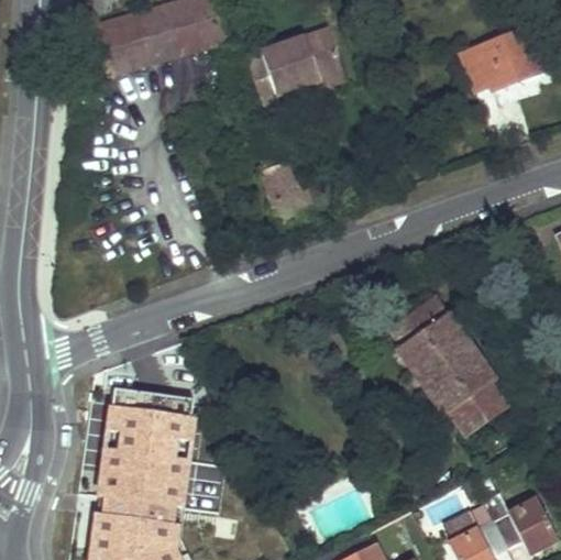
[(90,0),(90,14),(109,8),(109,0),(90,0)]
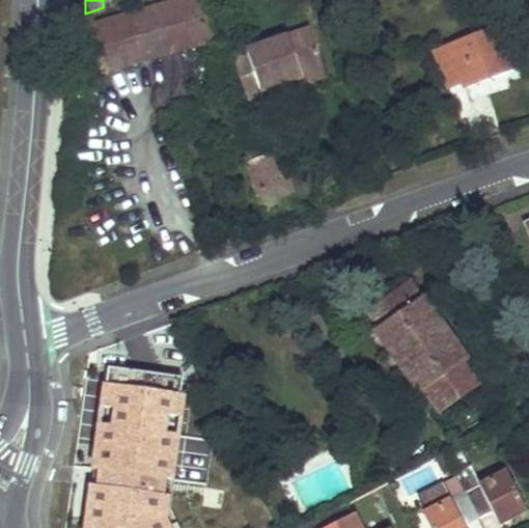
[(171,0),(87,26),(100,68),(214,34),(201,0),(171,0)]
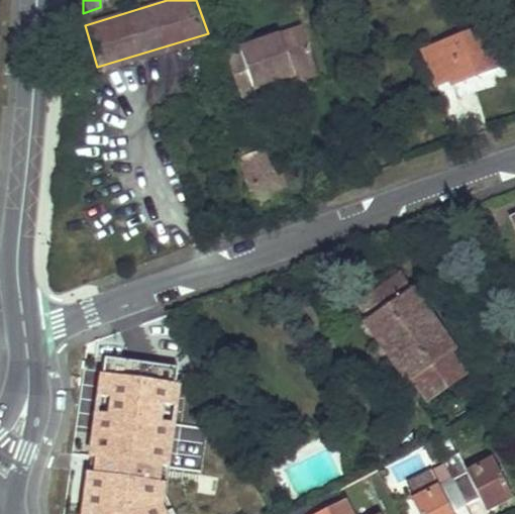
[(300,24),(235,47),(250,91),(255,90),(261,101),(281,93),(278,88),(275,78),(314,64),(300,24)]
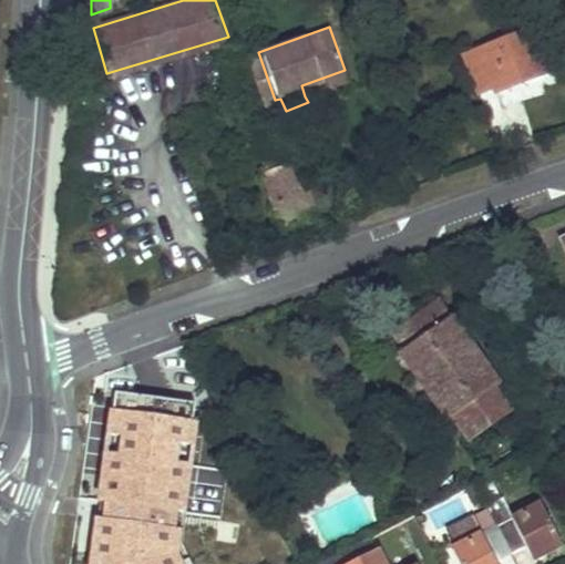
[(531,28),(466,52),(480,86),(503,78),(505,83),(546,67),(531,28)]
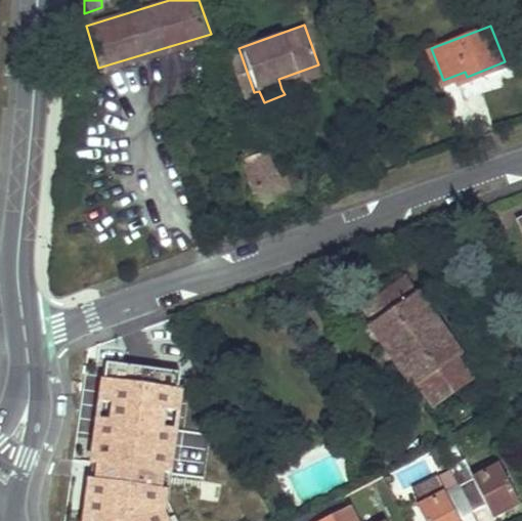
[(238,48),(228,52),(244,96),(254,92),(238,48)]
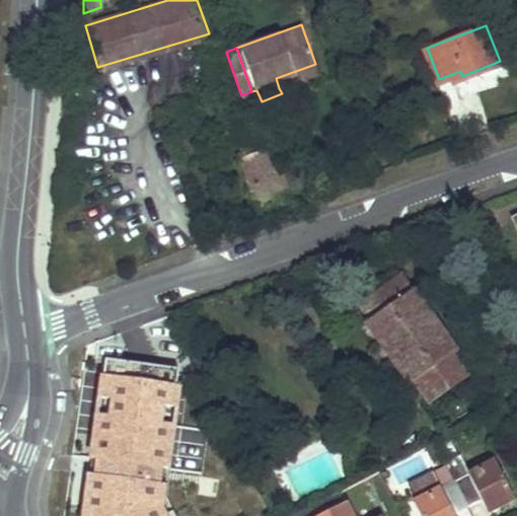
[(315,64),(276,78),(279,88),(318,73),(315,64)]
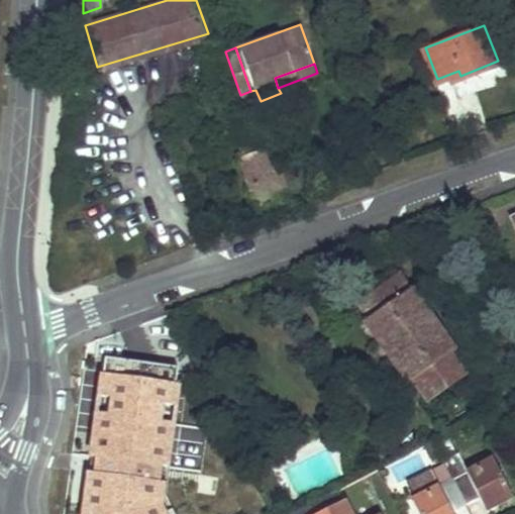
[(266,135),(236,146),(258,206),(289,195),(266,135)]
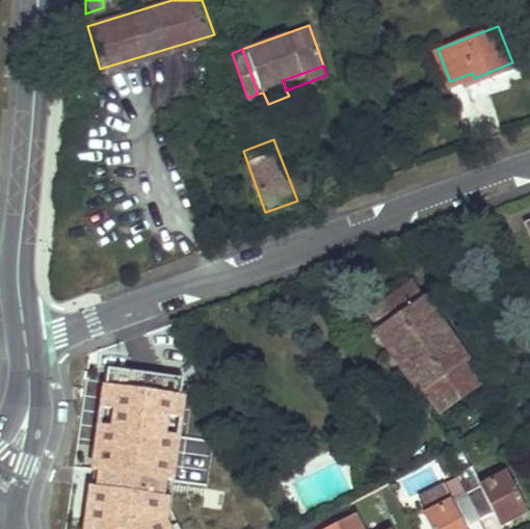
[(456,394),(480,376),(465,355),(469,353),(423,291),(419,294),(408,280),(368,310),(378,323),(376,325),(423,389),(426,386),(445,411),(460,399),(456,394)]
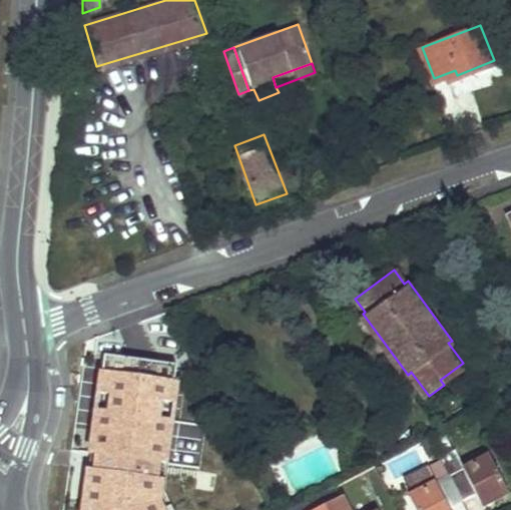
[(101,352),(80,509),(160,509),(153,493),(173,362),(101,352)]
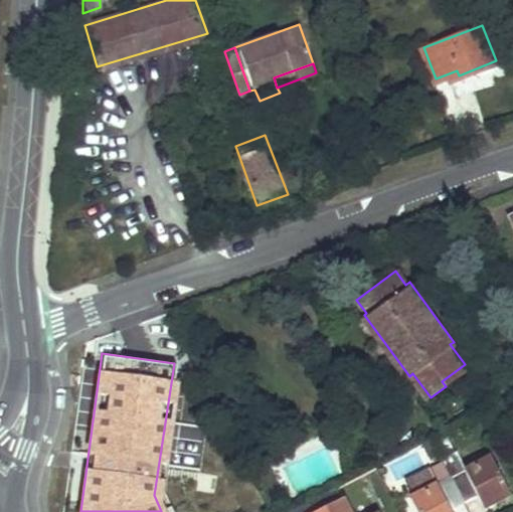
[(490,453),(449,474),(463,500),(477,493),(482,503),(509,490),(490,453)]
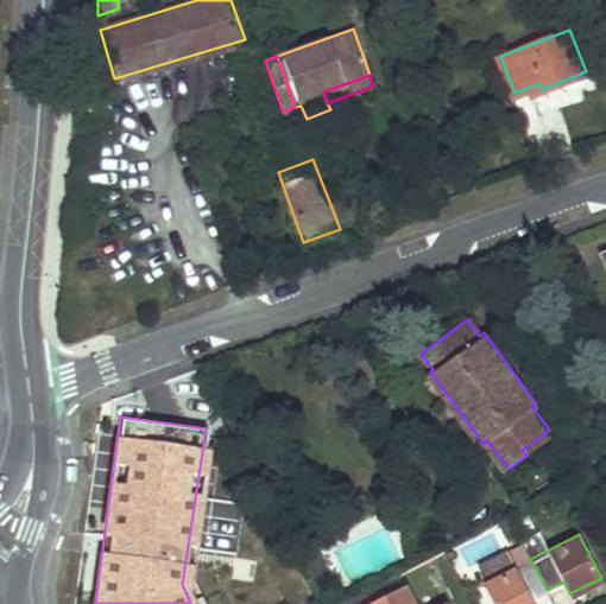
[(531,603),(529,599),(547,590),(530,559),(523,545),(510,552),(517,565),(483,583),(493,603),(531,603)]
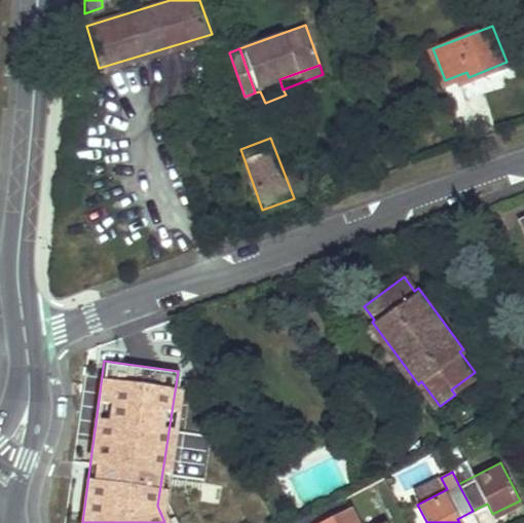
[(333,522),(330,516),(324,503),(306,513),(310,522),(333,522)]
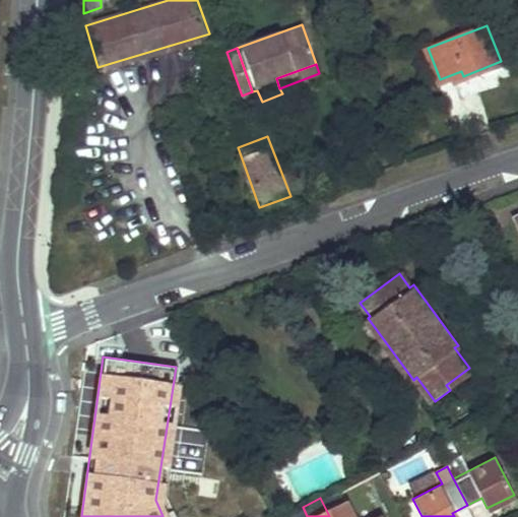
[(351,516),(344,502),(326,510),(329,516),(382,516),(382,515),(378,516),(351,516)]
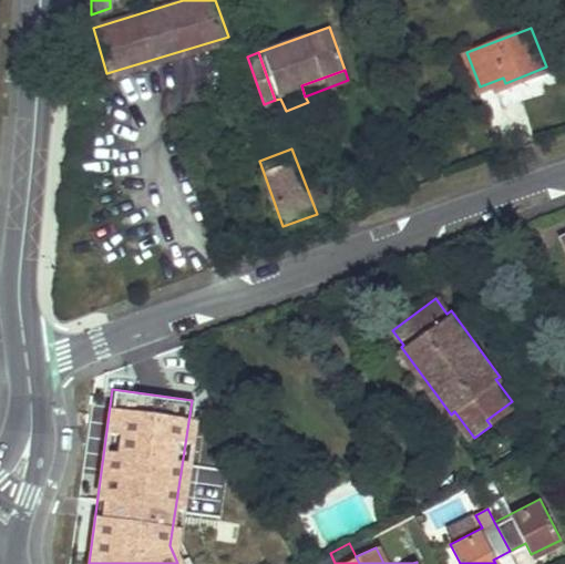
All buildings are outlined.
